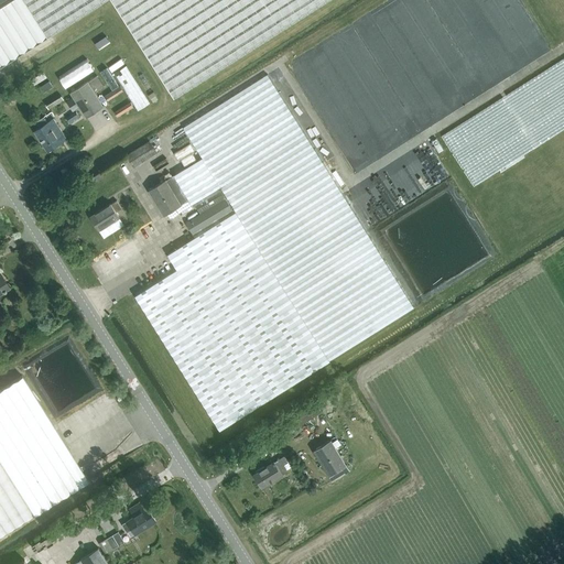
[(327,0),(10,0),(0,7),(0,66),(47,36),(105,0),(111,0),(174,97),(327,0)]
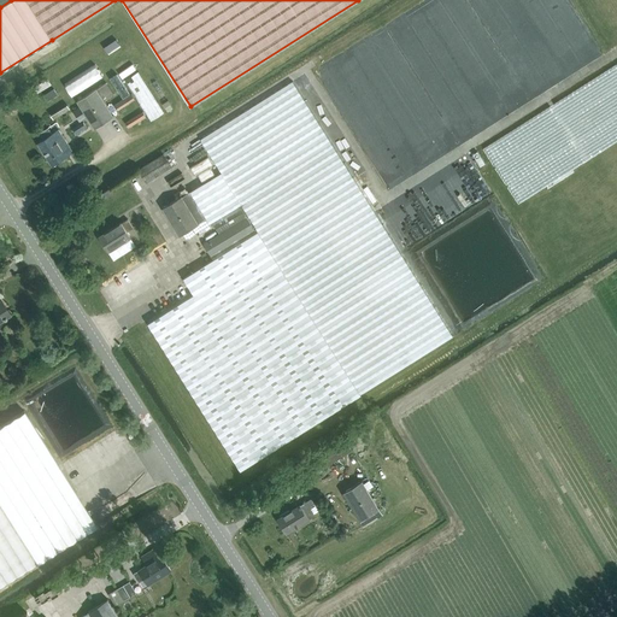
[(164,113),(154,97),(139,72),(125,81),(136,97),(151,122),(164,113)]
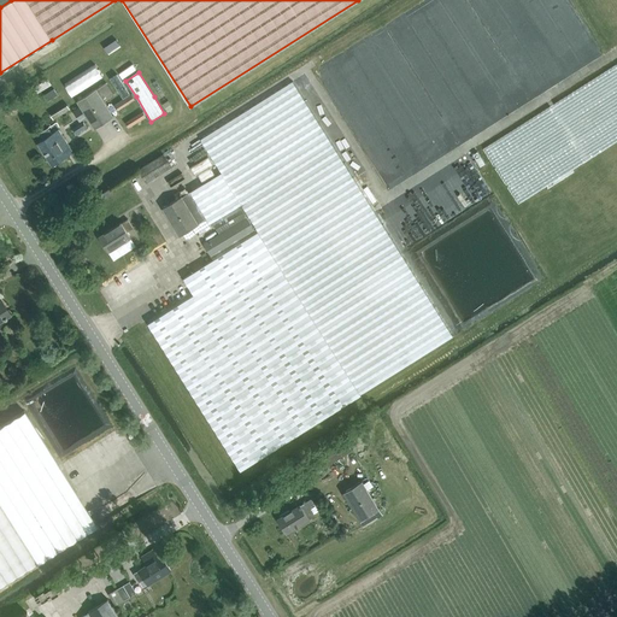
[(616,72),(601,82),(616,106),(616,72)]
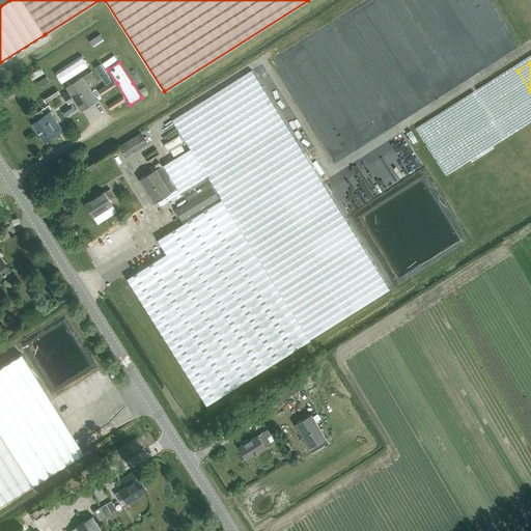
[(84,73),(89,84),(98,81),(91,68),(84,73)]
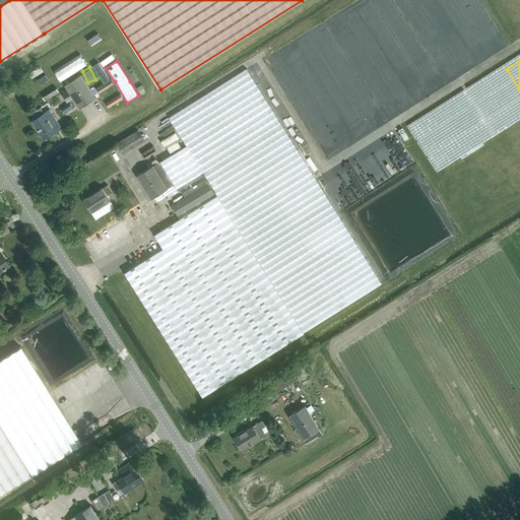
[(178,216),(178,215),(152,231),(164,248),(124,273),(203,398),(293,341),(306,333),(305,332),(382,283),(293,141),(247,69),(170,118),(187,145),(183,147),(179,139),(170,145),(175,153),(160,161),(177,188),(203,172),(216,192),(214,193),(215,193),(178,216)]
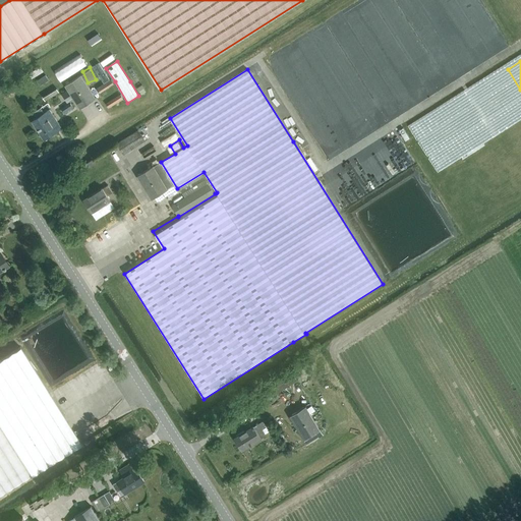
[(96,98),(81,75),(81,74),(65,84),(79,108),(96,98)]
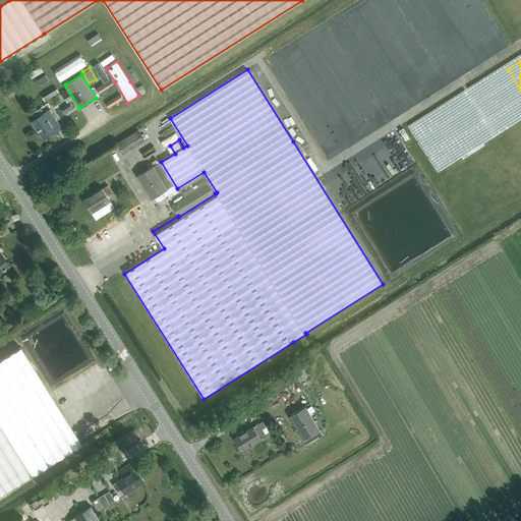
[(111,79),(97,89),(100,94),(114,83),(111,79)]
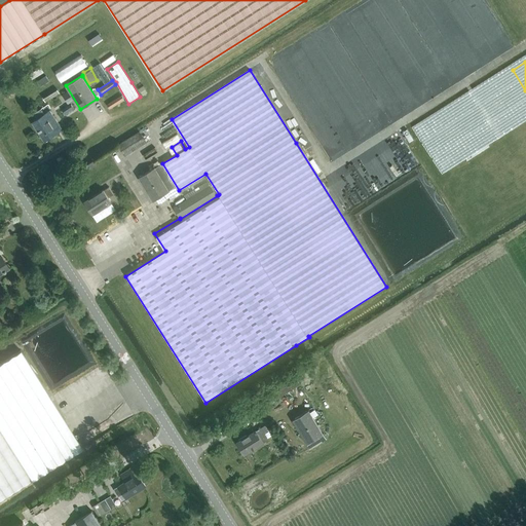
[(148,91),(145,88),(143,85),(138,88),(143,96),(148,91)]
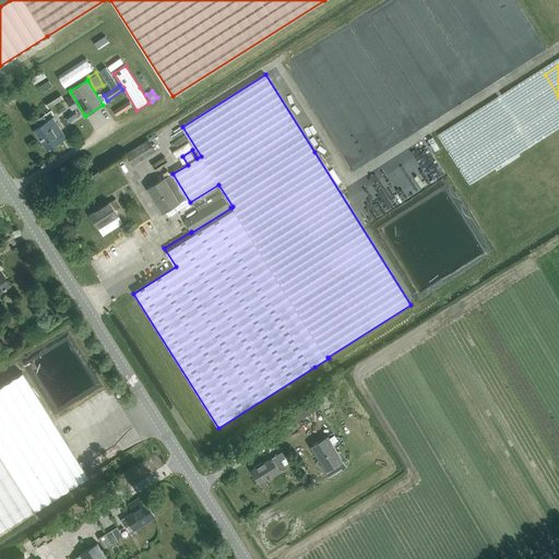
[(50,105),(62,98),(59,92),(47,98),(50,105)]
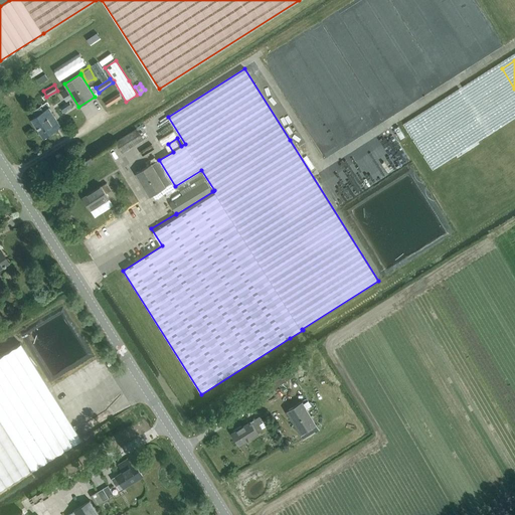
[(108,107),(122,98),(119,94),(105,103),(108,107)]
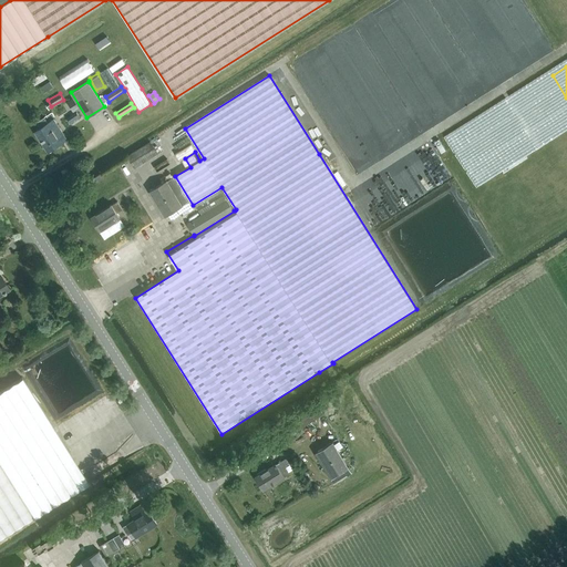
[(72,123),(80,119),(76,113),(69,119),(72,123)]
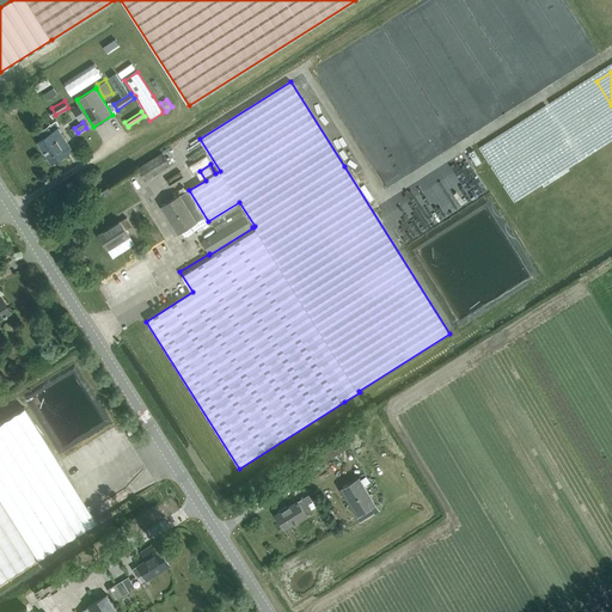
[(53,164),(66,154),(51,132),(51,133),(48,127),(40,132),(43,138),(37,141),(53,164)]
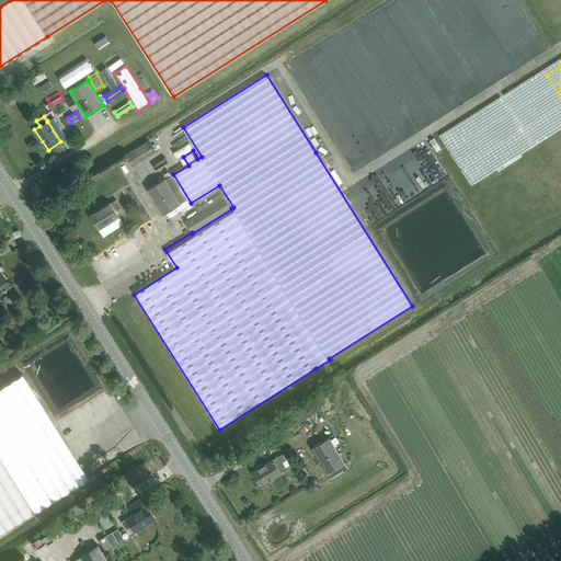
[(134,167),(157,152),(149,140),(126,155),(134,167)]
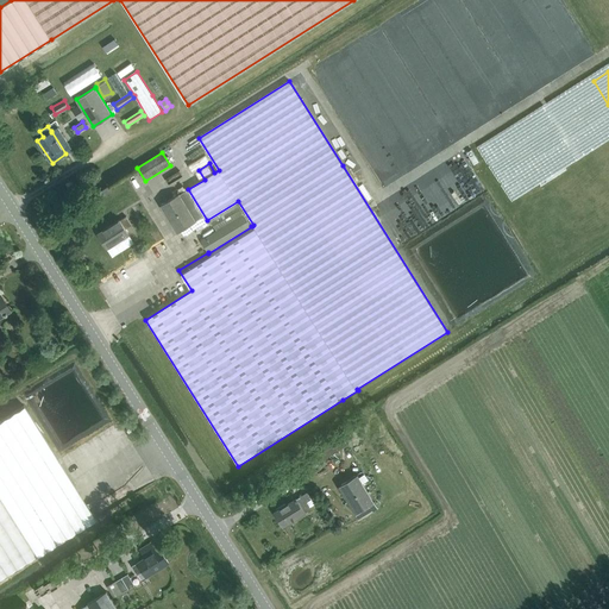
[(104,195),(111,190),(107,186),(100,190),(104,195)]
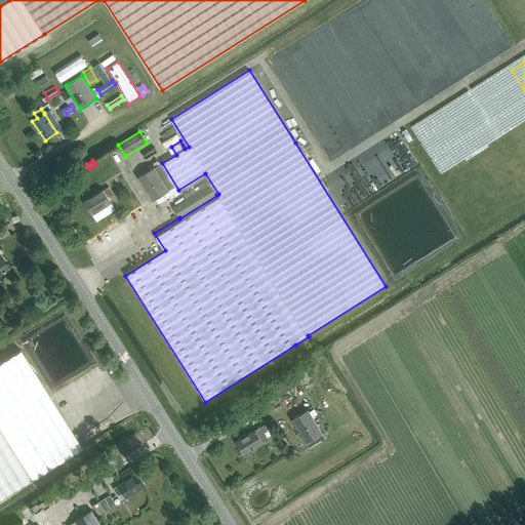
[(169,190),(168,190),(175,186),(161,163),(155,167),(155,166),(137,176),(153,200),(169,190)]
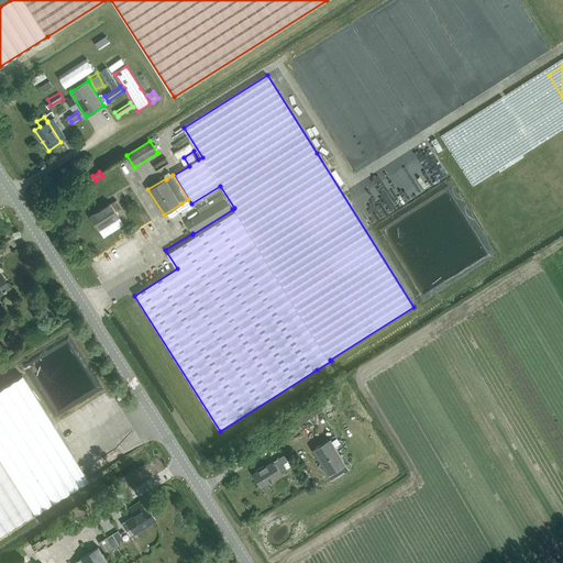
[(233,209),(232,209),(225,198),(186,222),(192,233),(192,234),(233,209)]
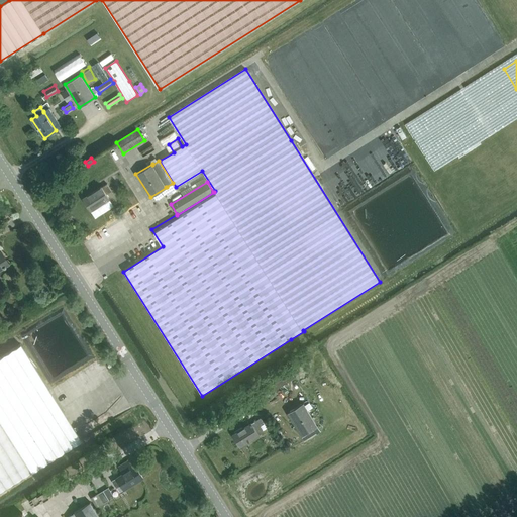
[(106,194),(111,191),(107,184),(102,187),(102,186),(83,198),(90,210),(109,198),(106,194)]
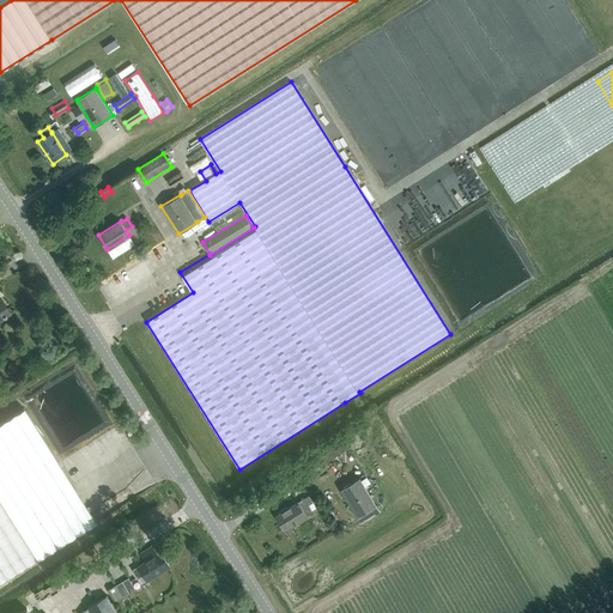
[(149,229),(158,243),(163,240),(155,225),(149,229)]
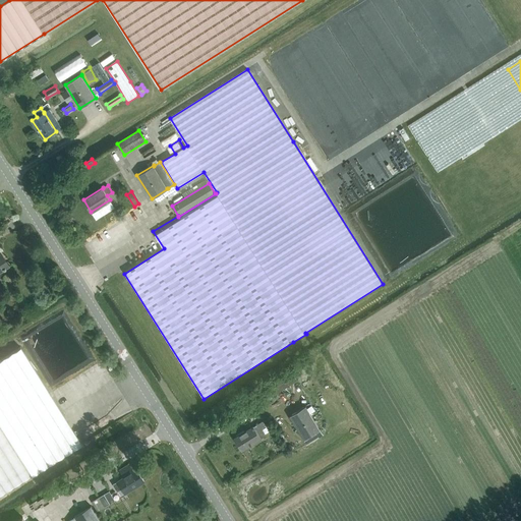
[(0,495),(32,475),(81,444),(20,347),(0,359),(0,495)]
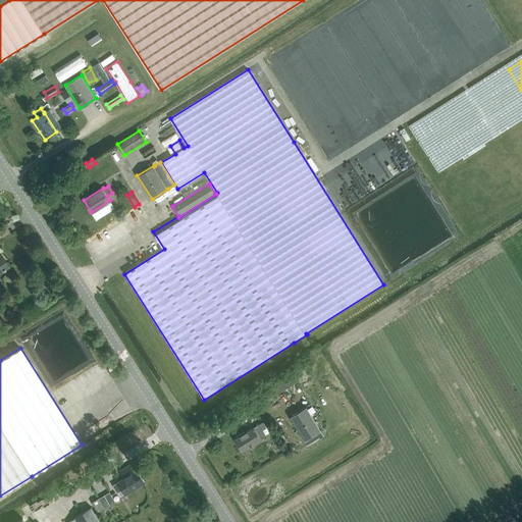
[(307,407),(290,417),(308,447),(324,435),(321,430),(307,407)]
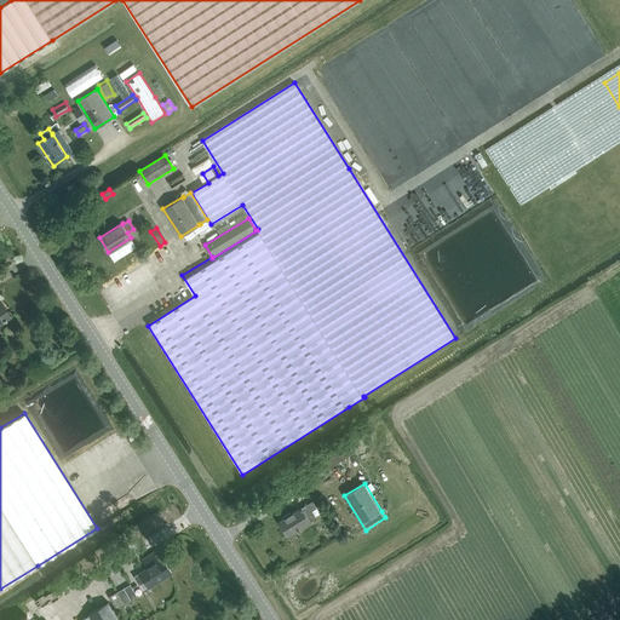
[(316,517),(313,511),(316,507),(313,501),(302,507),(279,521),(287,535),(316,517)]
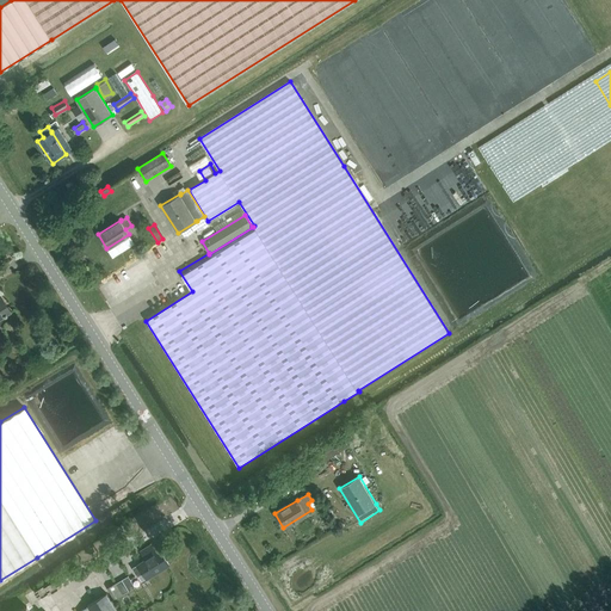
[(170,565),(160,550),(155,542),(141,551),(146,559),(137,563),(137,565),(131,568),(137,576),(143,573),(147,578),(170,565)]
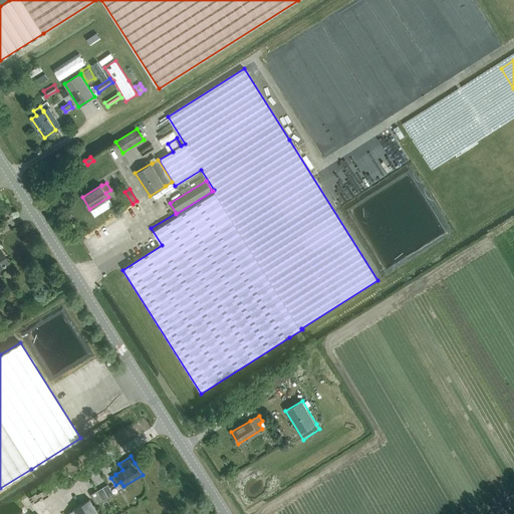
[(262,469),(254,473),(257,479),(265,475),(262,469)]
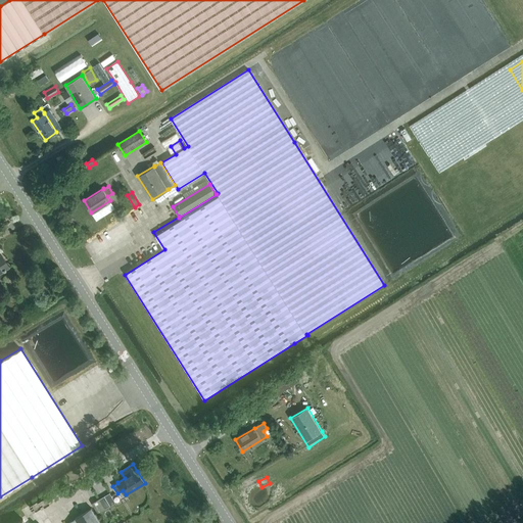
[(109,493),(99,500),(104,509),(115,503),(109,493)]
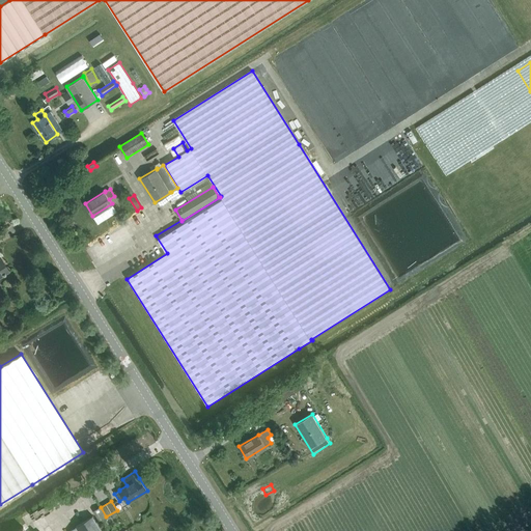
[(128,530),(127,528),(121,530),(102,530),(92,515),(76,526),(76,527),(70,530),(128,530)]
